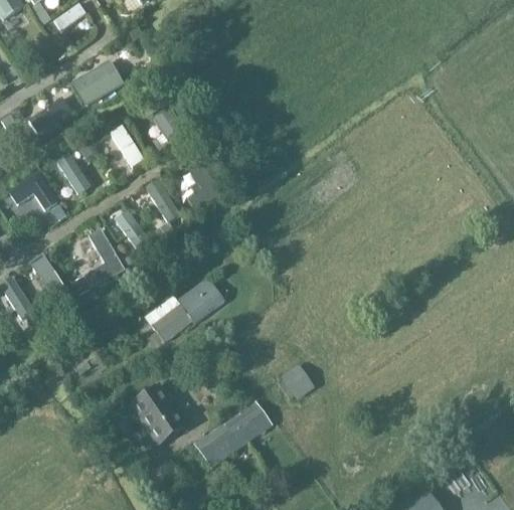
[(0,0),(0,12),(4,18),(24,4),(21,0),(0,0)]
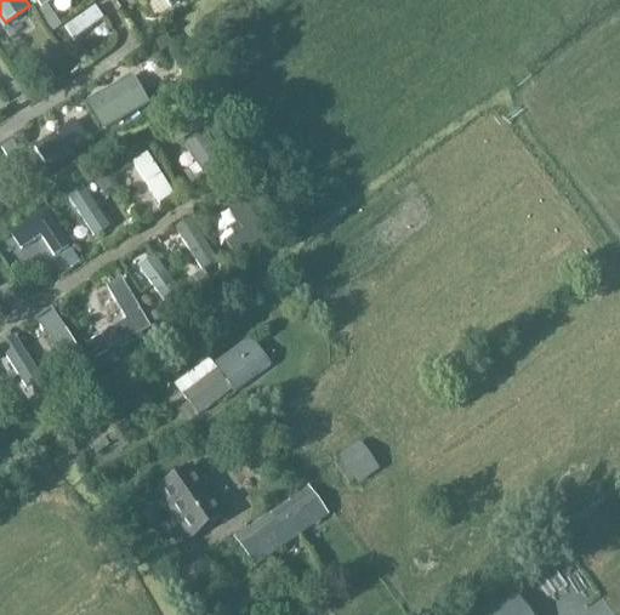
[(96,3),(67,23),(75,36),(104,15),(96,3)]
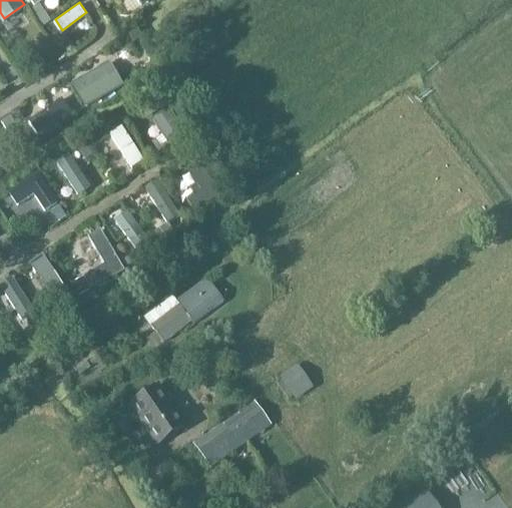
[(44,8),(36,13),(43,23),(50,18),(44,8)]
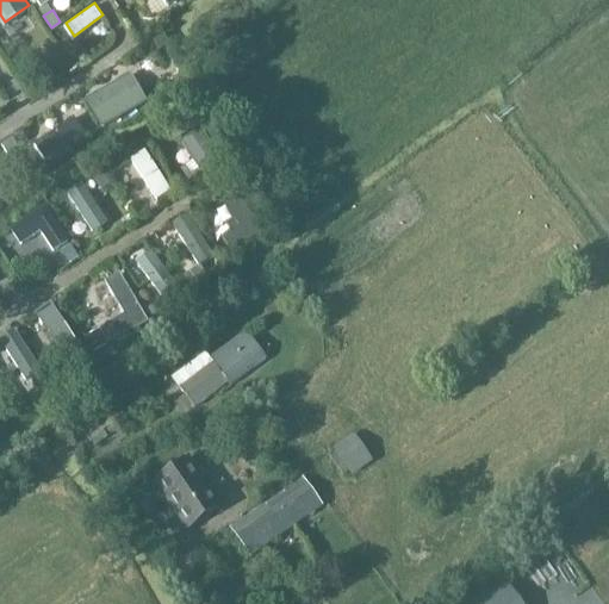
[(166,31),(154,37),(159,48),(171,42),(166,31)]
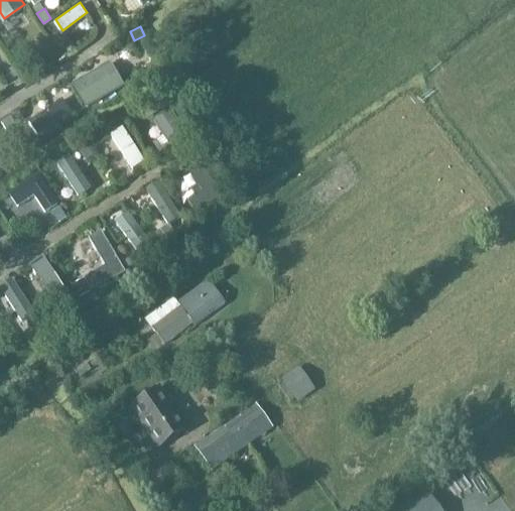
[(74,37),(66,42),(71,49),(78,44),(74,37)]
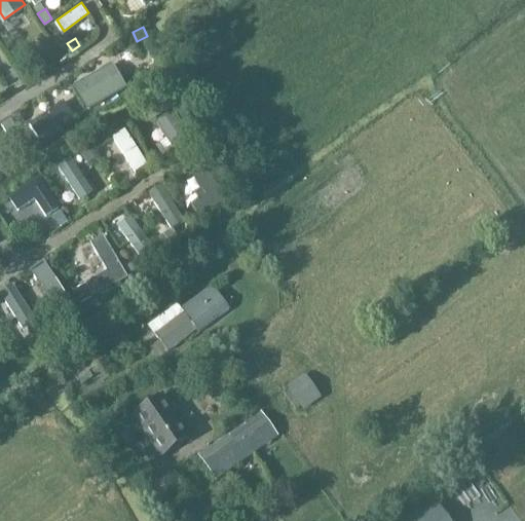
[(112,62),(76,82),(89,105),(124,84),(112,62)]
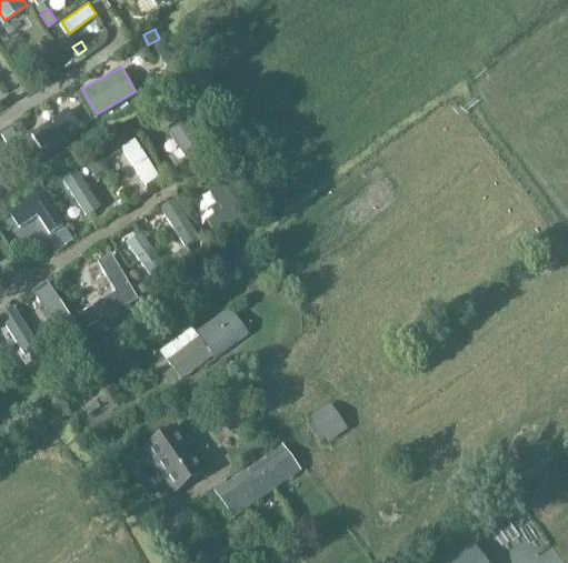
[(68,107),(32,132),(41,146),(78,121),(68,107)]
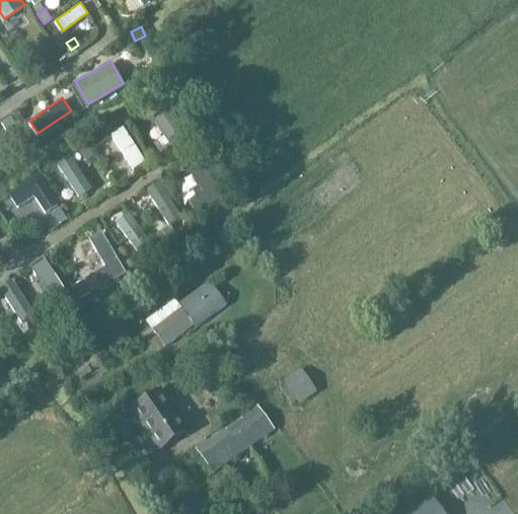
[(152,102),(139,111),(144,119),(157,111),(152,102)]
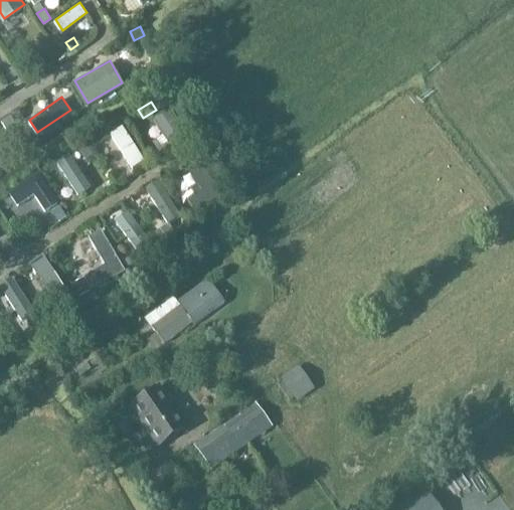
[(22,105),(14,111),(19,119),(23,116),(24,110),(22,105)]
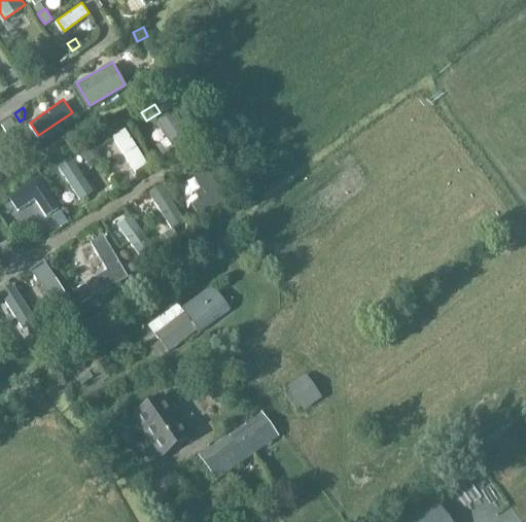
[(175,110),(158,122),(167,136),(173,146),(191,135),(175,110)]
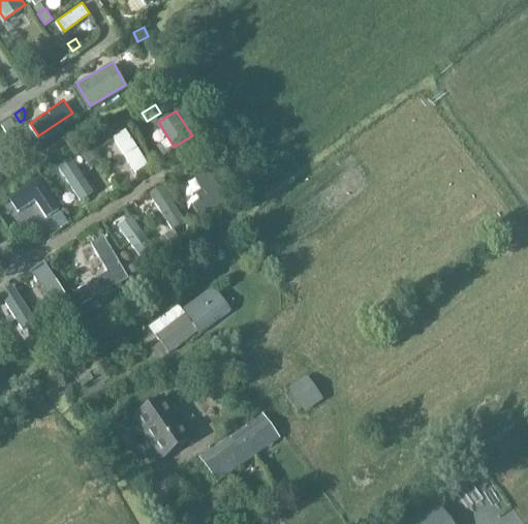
[(11,116),(1,122),(6,129),(16,122),(11,116)]
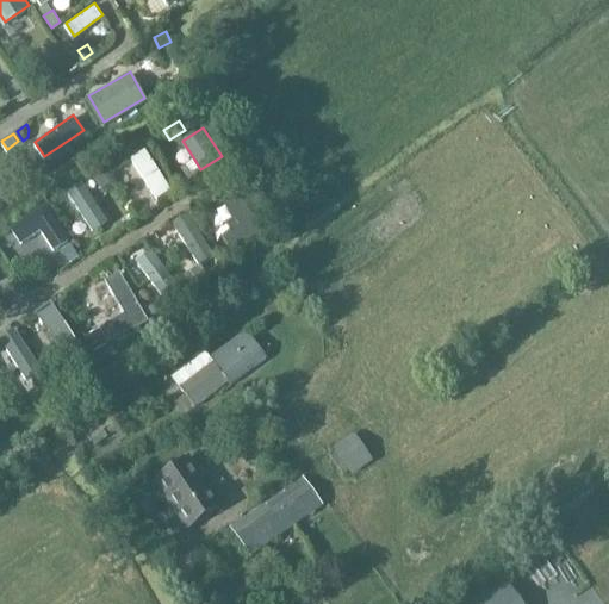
[(145,145),(132,154),(159,193),(173,185),(145,145)]
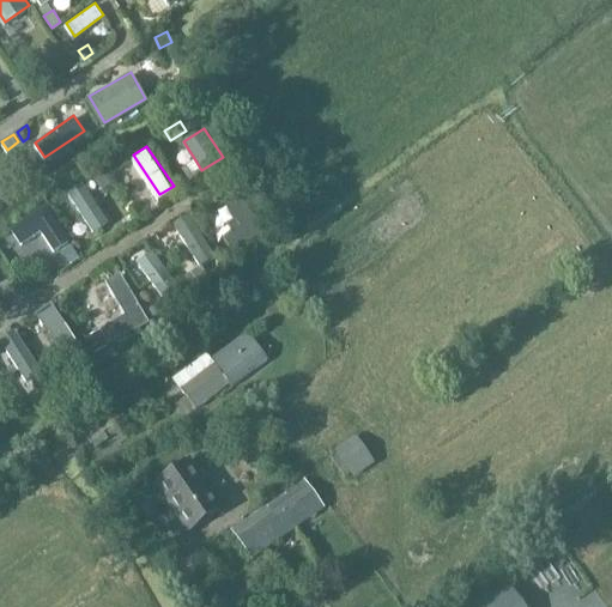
[(22,151),(0,165),(0,187),(31,167),(22,151)]
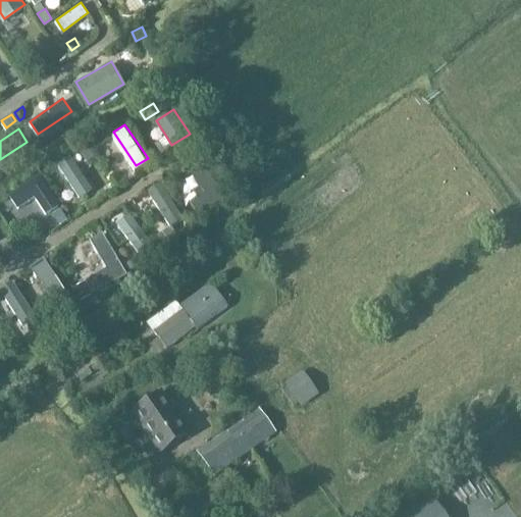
[(103,134),(92,141),(96,146),(106,139),(103,134)]
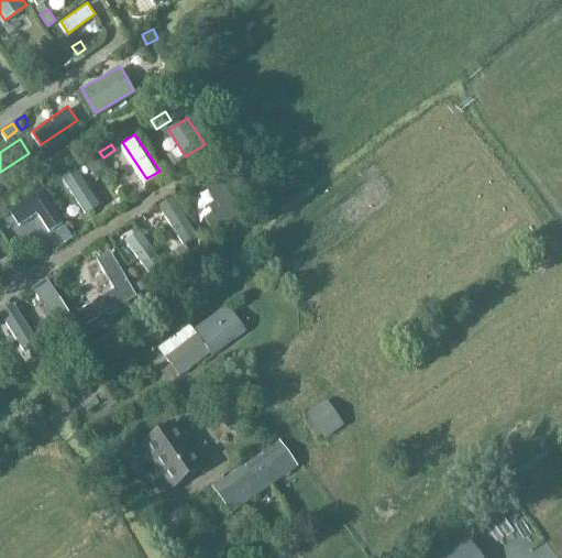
[(174,164),(185,156),(178,145),(167,152),(174,164)]
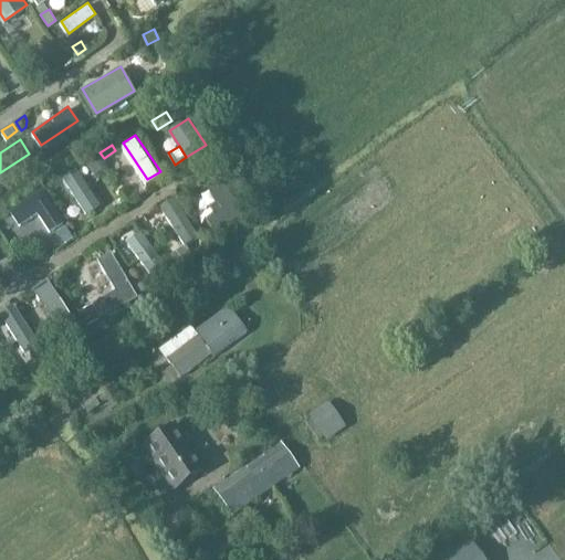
[(95,156),(86,161),(94,173),(104,168),(95,156)]
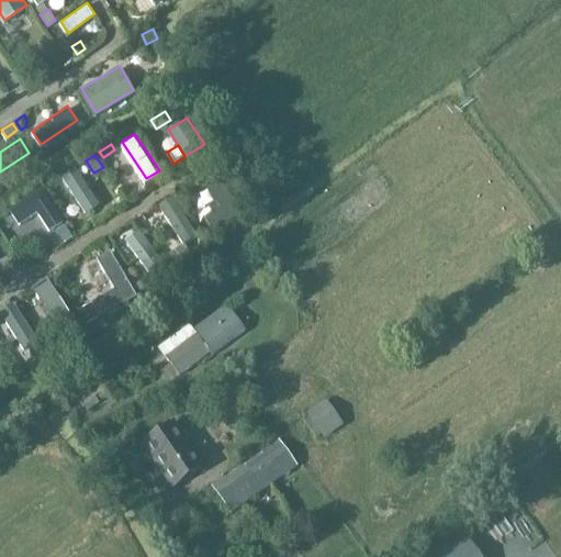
[(76,165),(62,175),(86,212),(100,203),(76,165)]
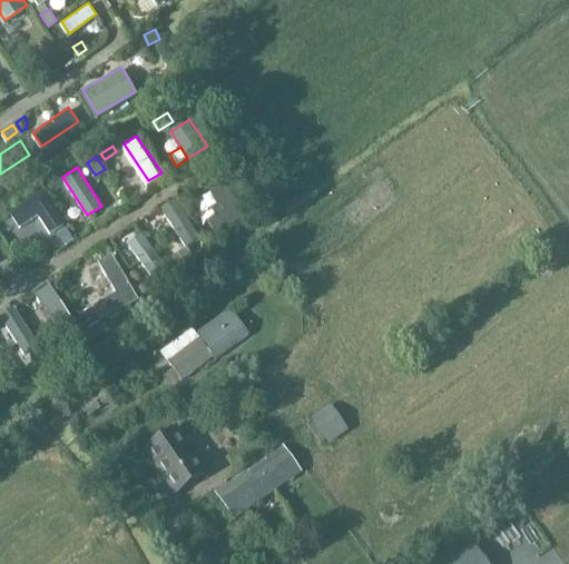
[(223,208),(207,218),(216,231),(245,211),(223,179),(209,189),(223,208)]
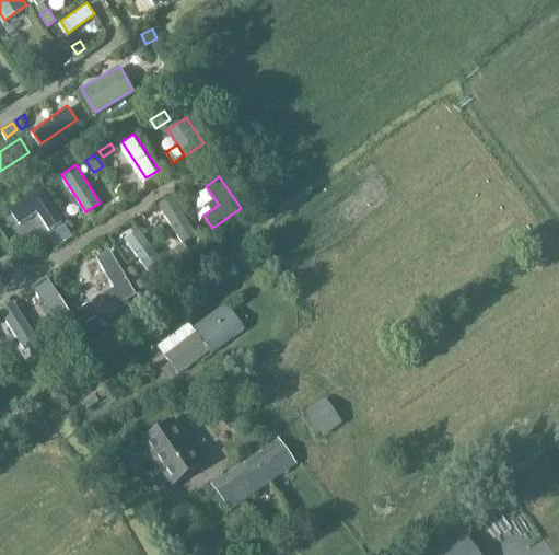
[(49,178),(44,182),(49,188),(54,185),(49,178)]
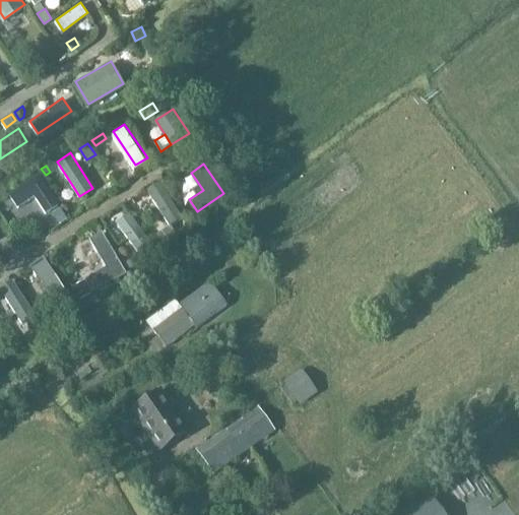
[(39,173),(8,193),(17,206),(35,195),(46,212),(59,203),(39,173)]
